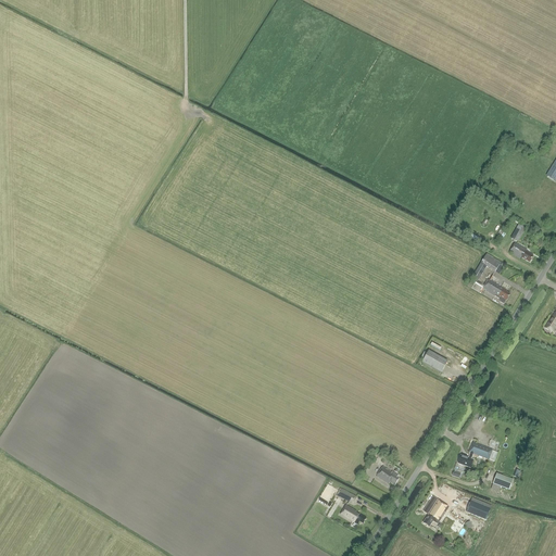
[(555,160),(546,176),(555,181),(555,160)]
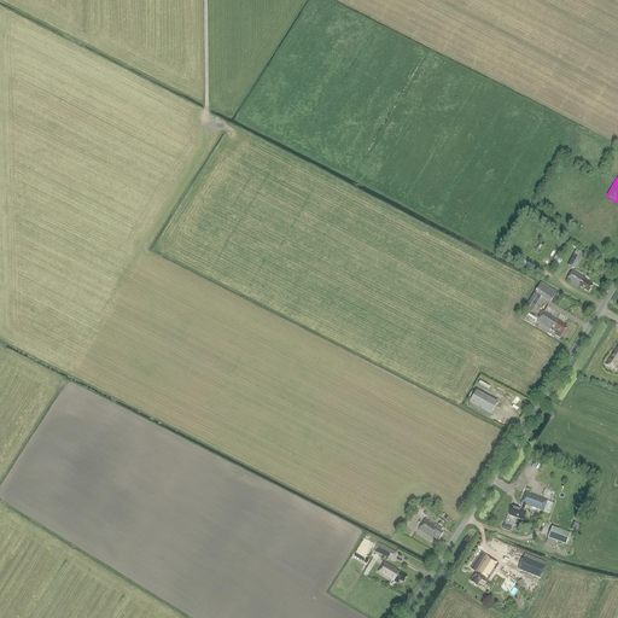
[(576,269),(584,255),(577,250),(567,266),(576,269)]
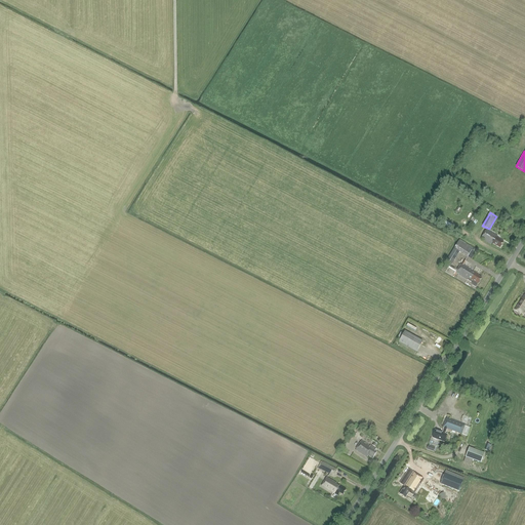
[(499,248),(503,242),(496,238),(496,236),(486,230),(481,239),(492,245),(493,244),(499,248)]
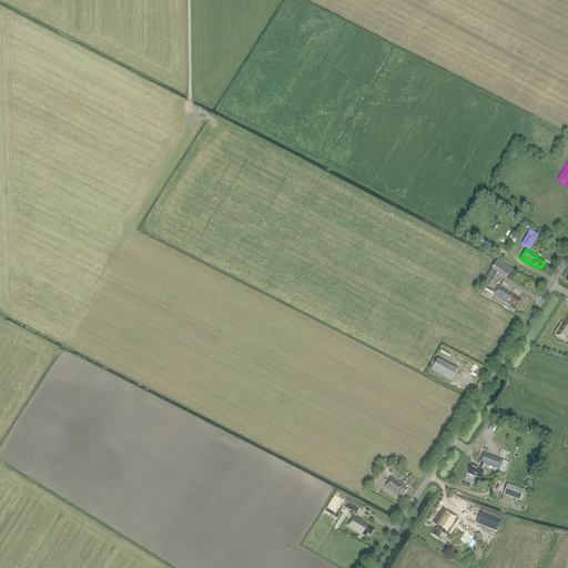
[(488,273),(495,276),(497,272),(506,277),(511,269),(497,259),(488,273)]
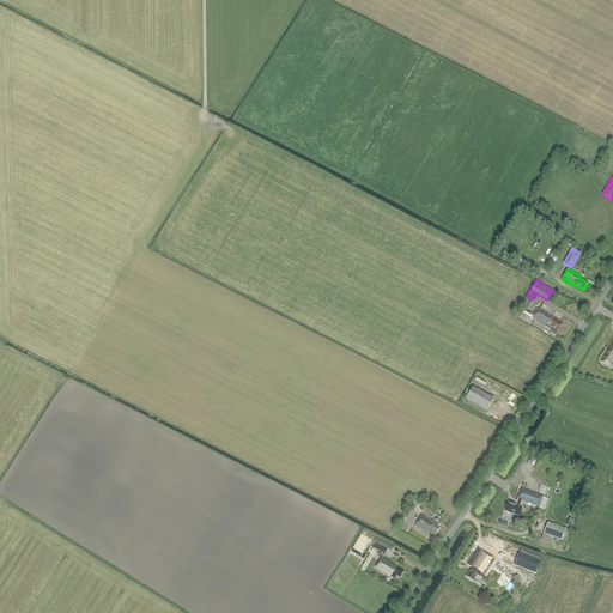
[(552,315),(540,309),(538,307),(535,311),(536,311),(532,319),(550,331),(551,334),(554,337),(557,332),(558,332),(559,331),(560,329),(560,328),(563,325),(556,321),(556,320),(551,316),(552,315)]
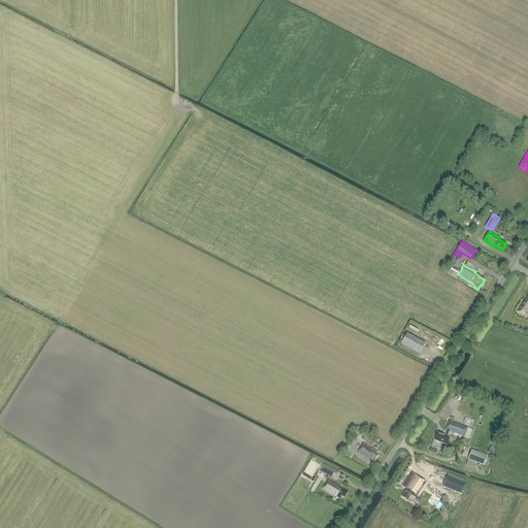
[(526,317),(527,312),(527,296),(527,297),(519,311),(526,317)]
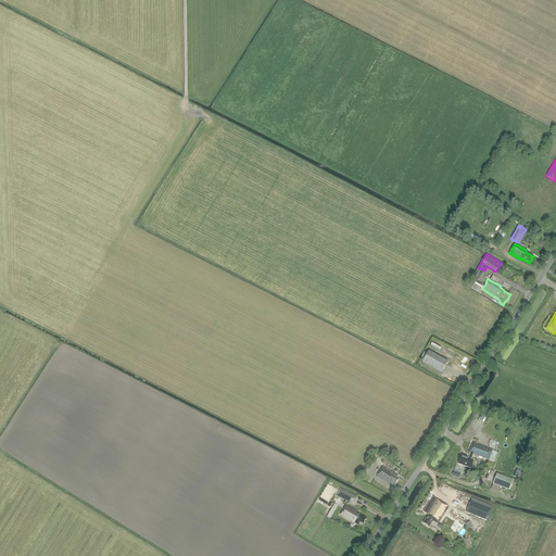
[(447,362),(429,351),(427,354),(424,352),(420,359),(422,362),(421,363),(441,374),(447,362)]
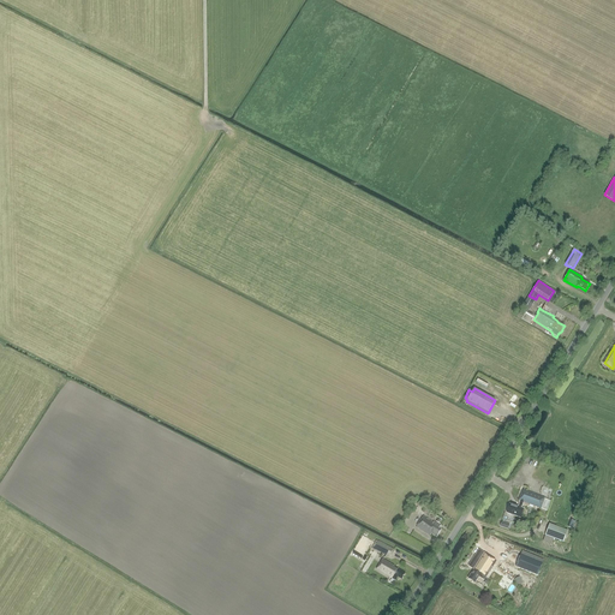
[(543,483),(538,495),(544,497),(549,485),(543,483)]
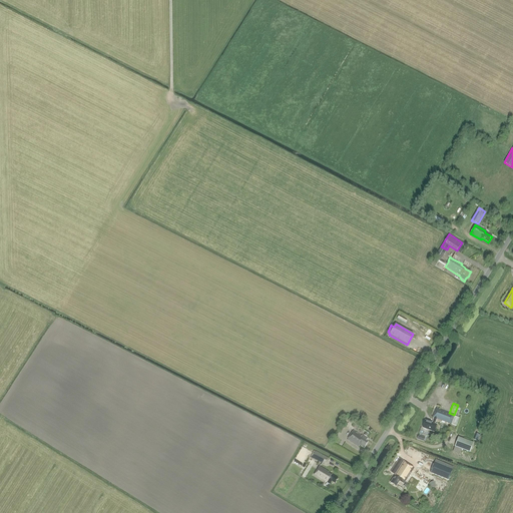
[(425,421),(423,428),(434,432),(437,425),(435,424),(436,420),(442,422),(442,421),(445,422),(444,423),(450,425),(454,415),(436,409),(433,419),(434,419),(432,423),(425,421)]
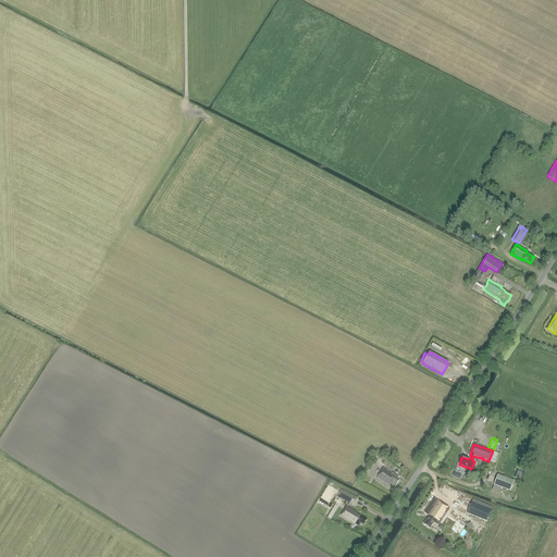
[(395,486),(399,480),(397,479),(399,477),(393,473),(384,468),(378,478),(390,486),(391,484),(396,487),(395,486)]
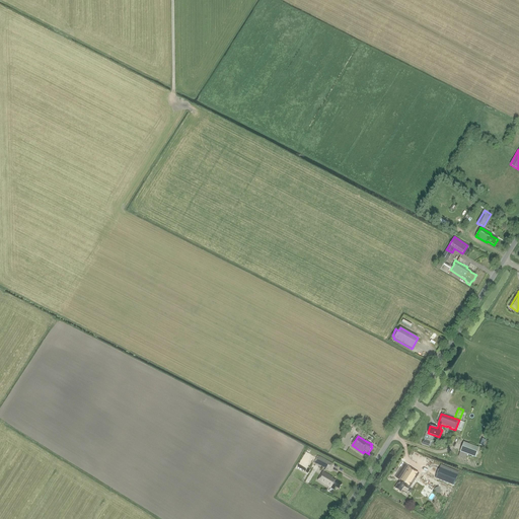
[(475,458),(478,448),(463,442),(460,452),(475,458)]
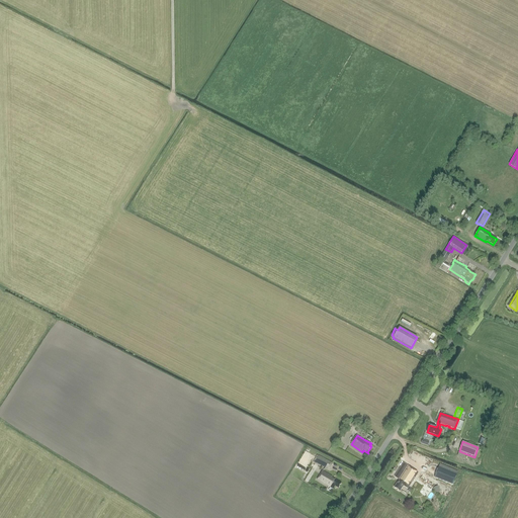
[(332,462),(317,455),(314,461),(329,469),(332,462)]
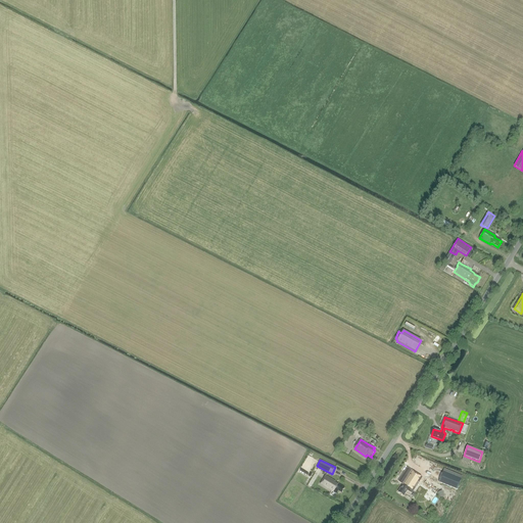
[(402,484),(397,492),(403,496),(408,490),(412,493),(414,490),(415,488),(416,488),(419,483),(419,482),(422,477),(408,468),(398,481),(402,484)]
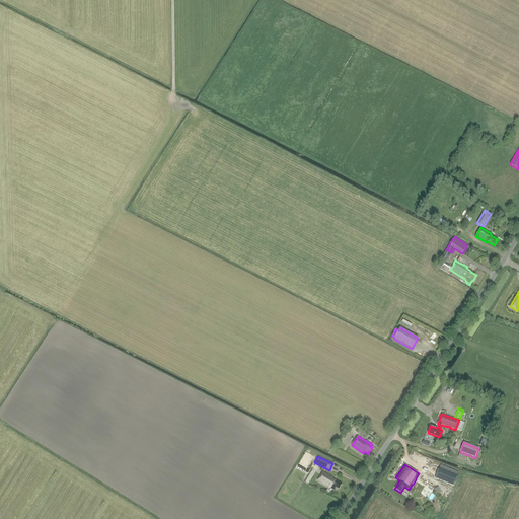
[(440,468),(435,478),(453,486),(457,475),(440,468)]
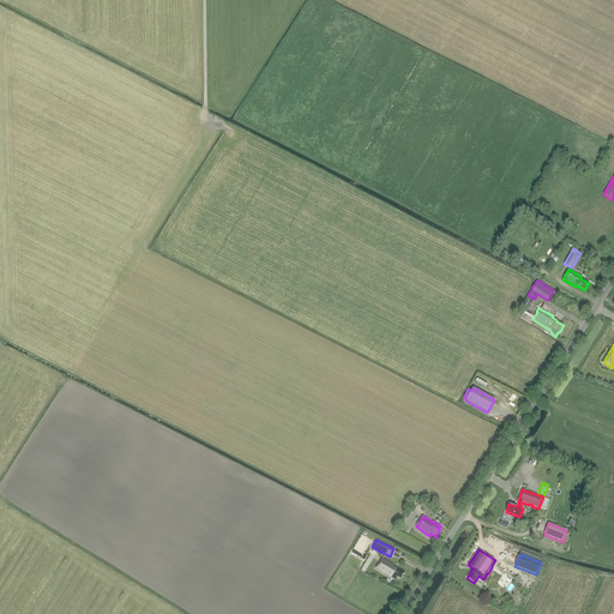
[(401,579),(404,573),(393,566),(393,565),(383,559),(377,569),(395,579),(397,576),(401,579)]
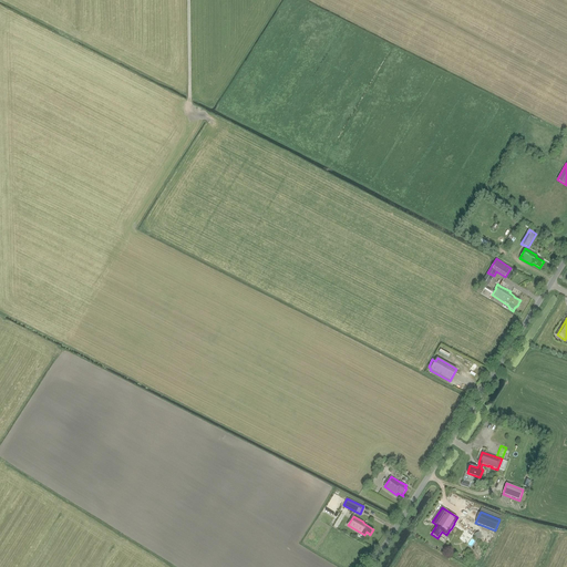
[(463,517),(460,524),(480,537),(484,529),(463,517)]
